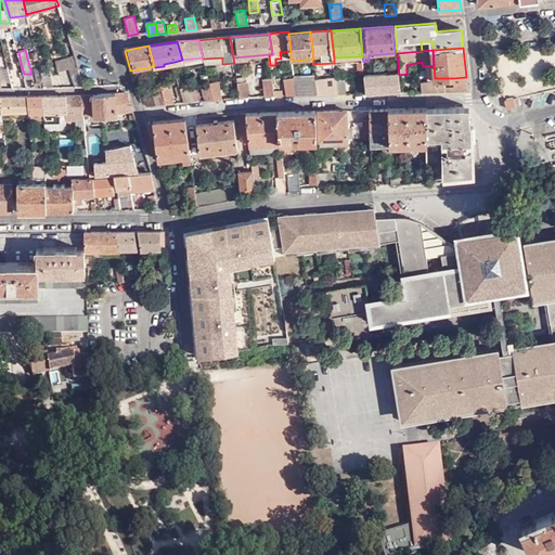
[(222,57),(203,59),(205,66),(222,64),(222,57)]
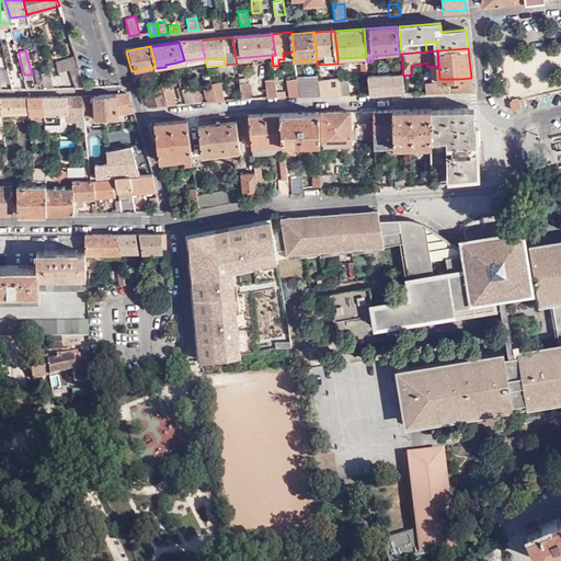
[(16,68),(22,89),(26,89),(23,75),(21,67),(16,68)]
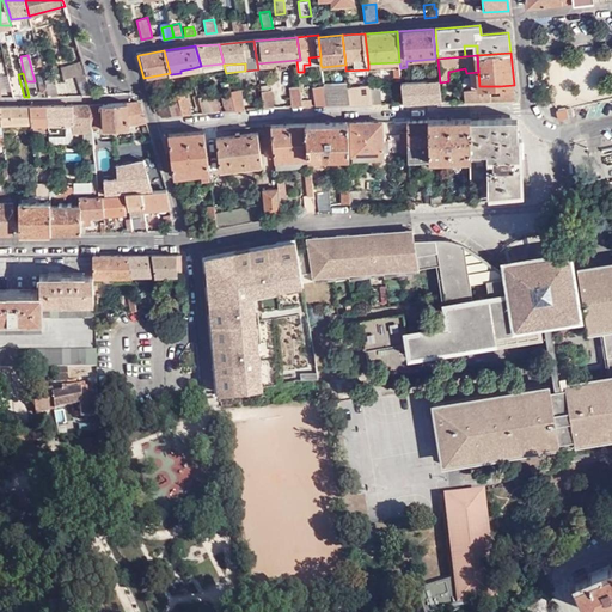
[(171,74),(172,83),(182,80),(181,73),(171,74)]
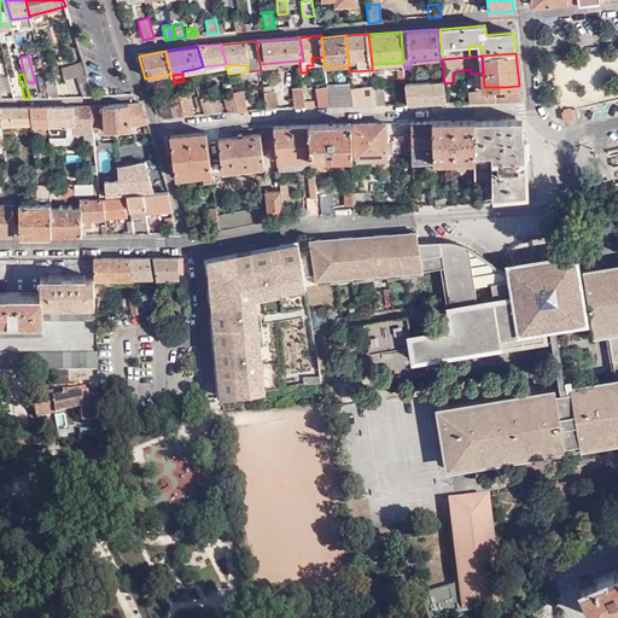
[(0,87),(1,91),(12,91),(9,75),(0,76),(0,87)]
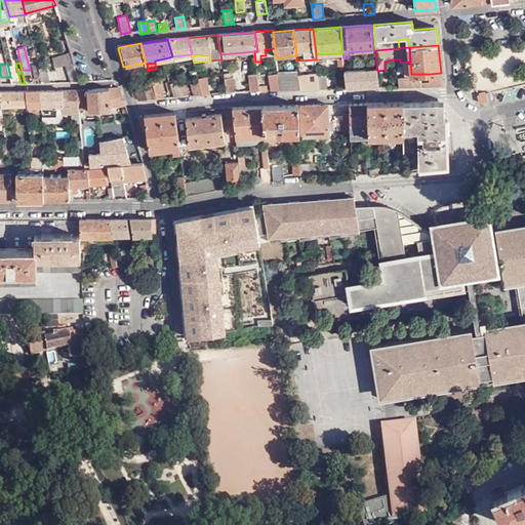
[(35,77),(37,83),(42,83),(40,74),(39,72),(38,68),(37,64),(32,64),(35,77)]
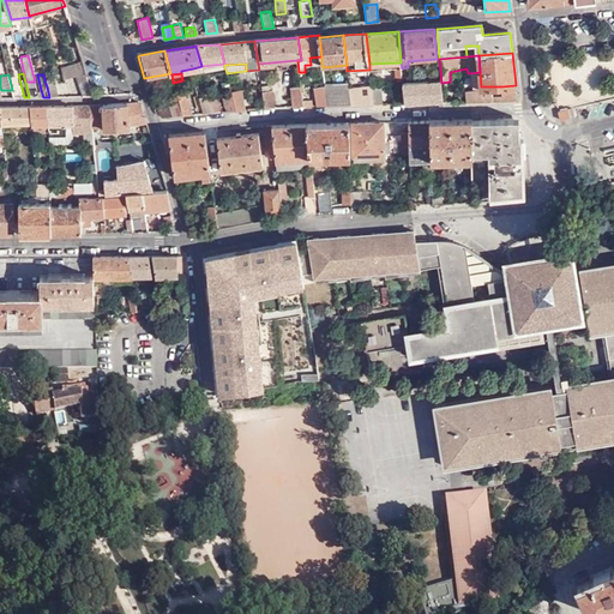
[(77,78),(83,96),(92,96),(90,89),(85,76),(77,78)]
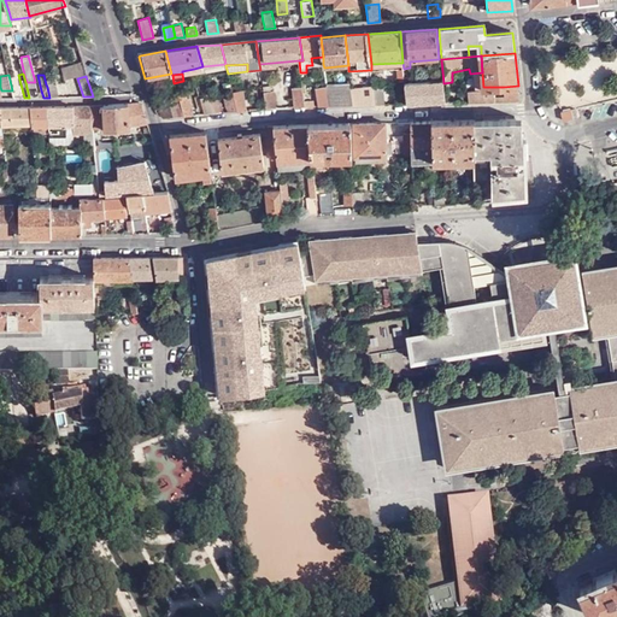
[(54,77),(45,80),(46,84),(47,87),(50,98),(59,97),(54,77)]
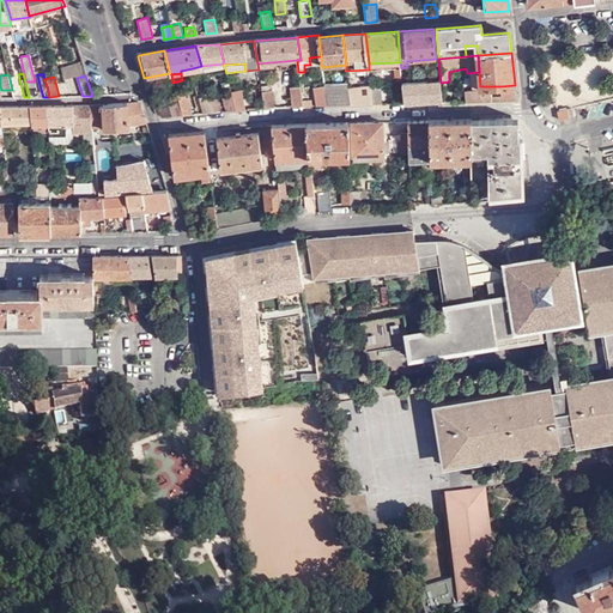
[(26,83),(30,97),(43,97),(41,90),(37,90),(35,82),(26,82),(26,83)]
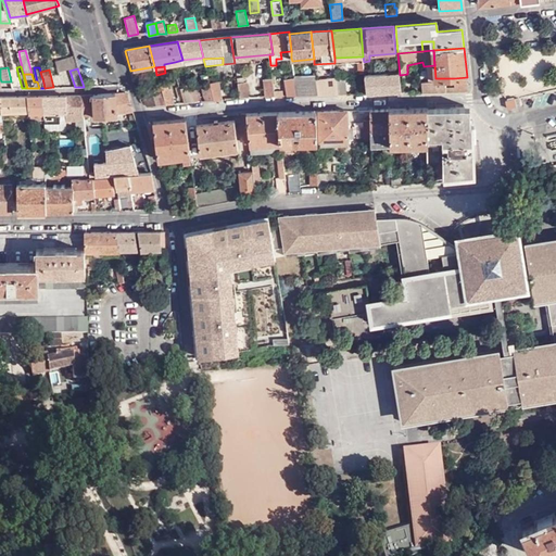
[(294,75),(294,77),(294,79),(295,88),(297,96),(318,95),(316,78),(315,74),(294,75)]
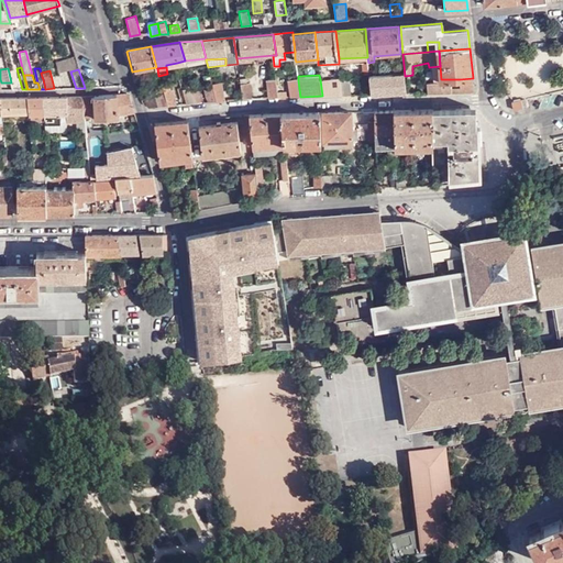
[(341,81),(340,76),(330,77),(330,81),(322,81),(324,97),(342,97),(341,81)]
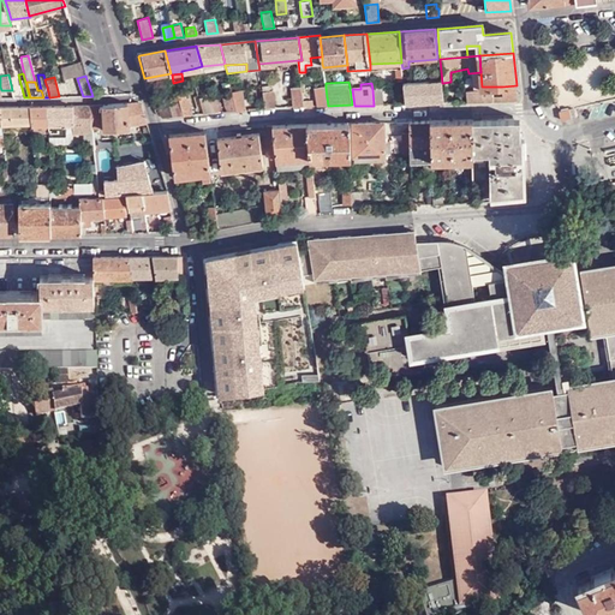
[(93,96),(125,94),(124,84),(89,87),(93,96)]
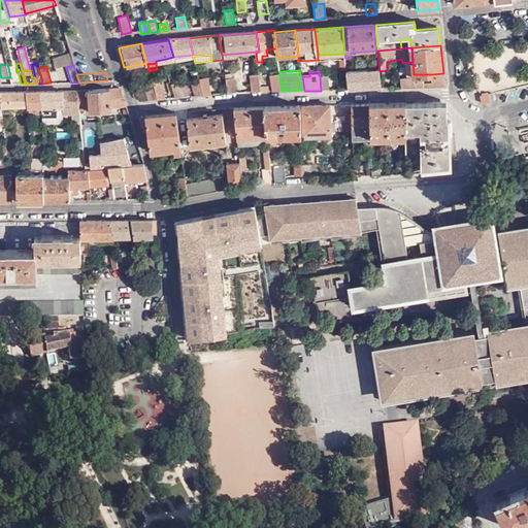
[(230,73),(225,74),(228,94),(236,93),(234,78),(231,78),(230,73)]
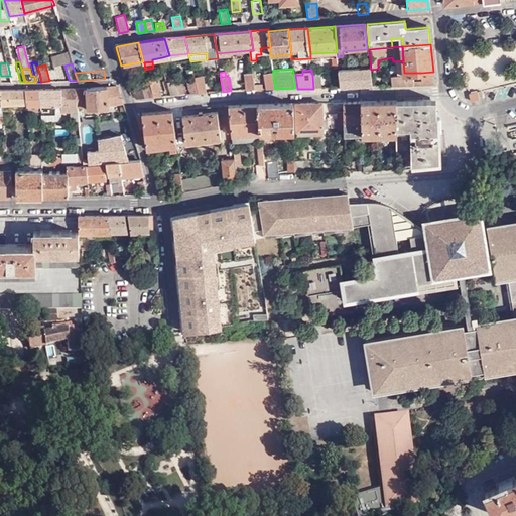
[(254,83),(253,72),(245,73),(245,82),(241,83),(242,91),(255,90),(255,89),(254,83)]
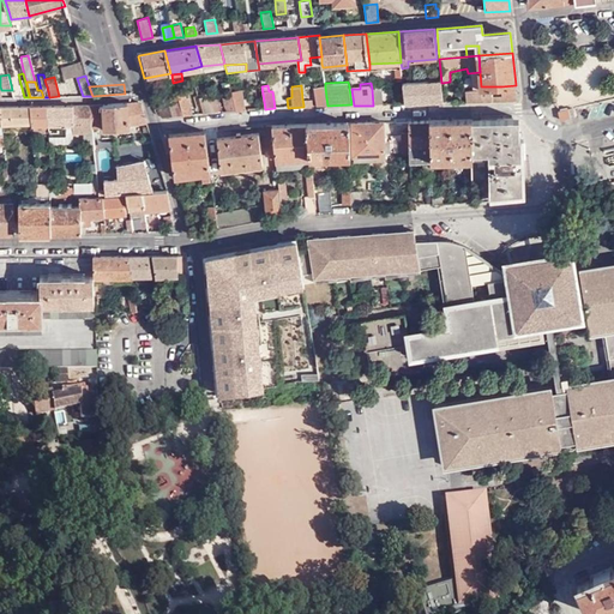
[(327,106),(326,97),(325,88),(325,85),(314,86),(317,106),(327,106)]
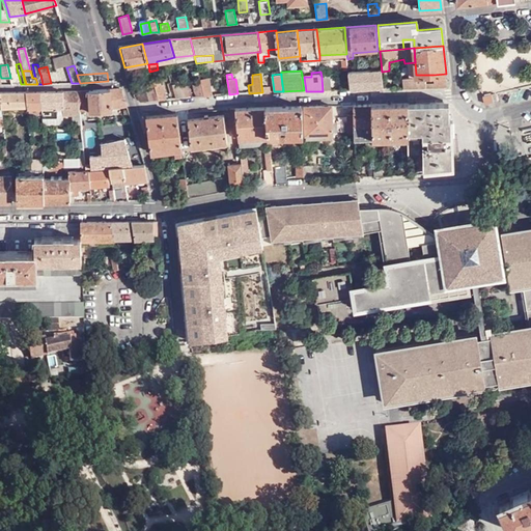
[(416,75),(402,76),(404,88),(425,87),(425,75),(423,75),(416,75)]
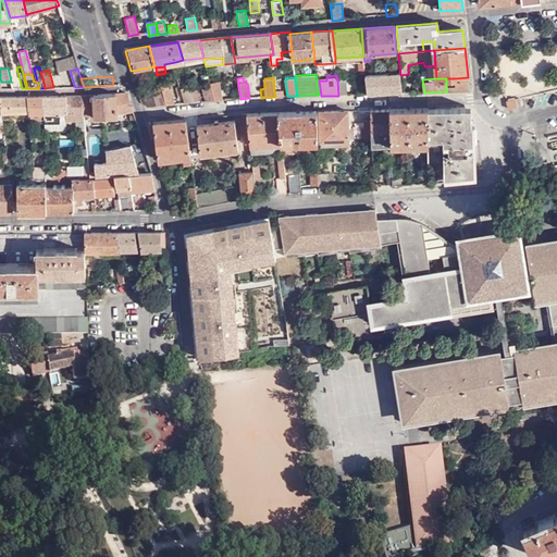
[(347,79),(337,81),(338,96),(348,96),(347,79)]
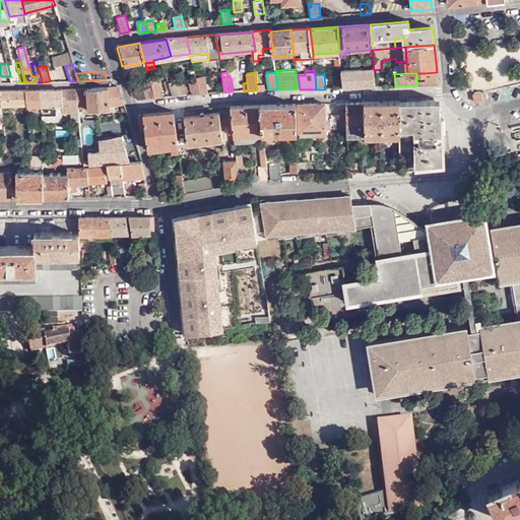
[(209,92),(204,75),(196,76),(196,77),(197,80),(200,93),(209,92)]
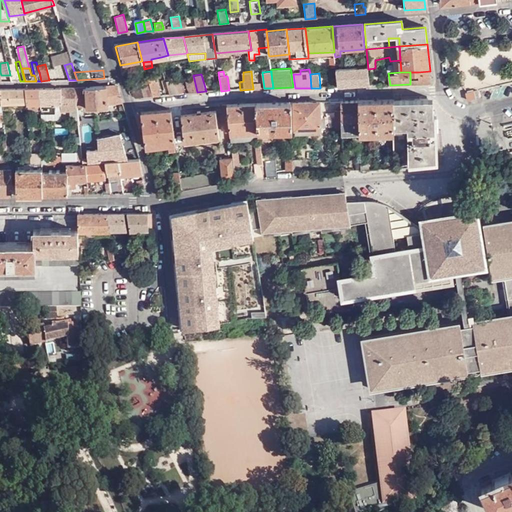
[(152,96),(160,95),(157,80),(155,81),(154,75),(147,77),(147,79),(148,81),(149,84),(152,96)]
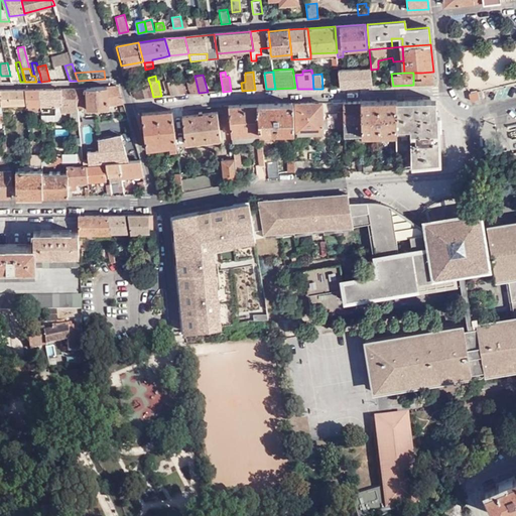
[(199,93),(196,80),(195,77),(195,76),(190,77),(191,80),(187,81),(187,86),(189,94),(199,93)]
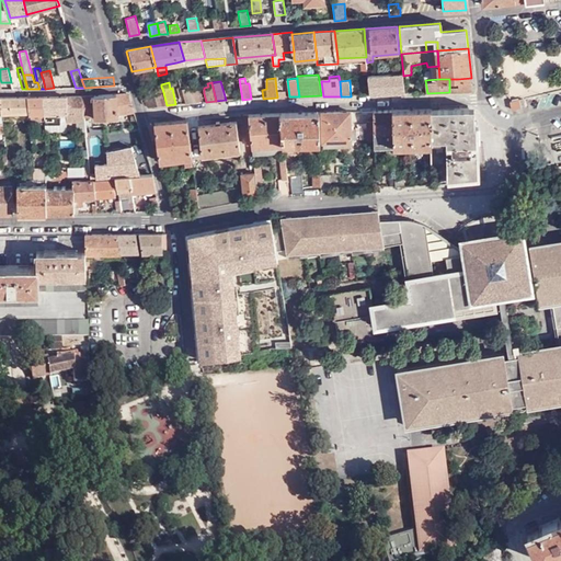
[(186,103),(196,103),(194,95),(192,89),(192,88),(191,83),(182,87),(186,103)]
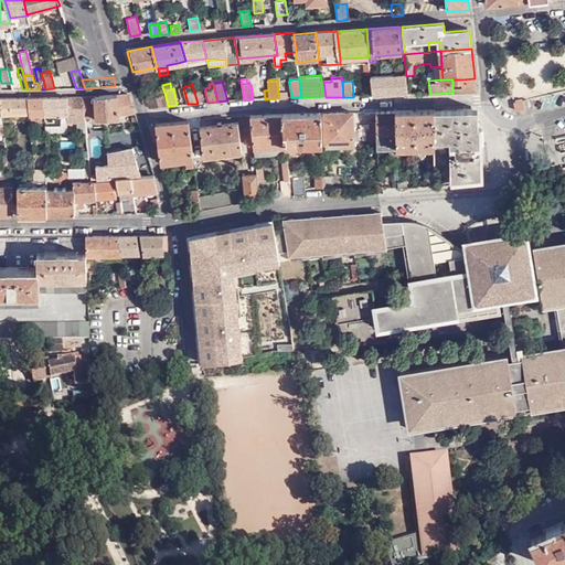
[(149,108),(168,106),(164,93),(163,89),(162,87),(156,88),(157,95),(159,103),(147,106),(149,108)]
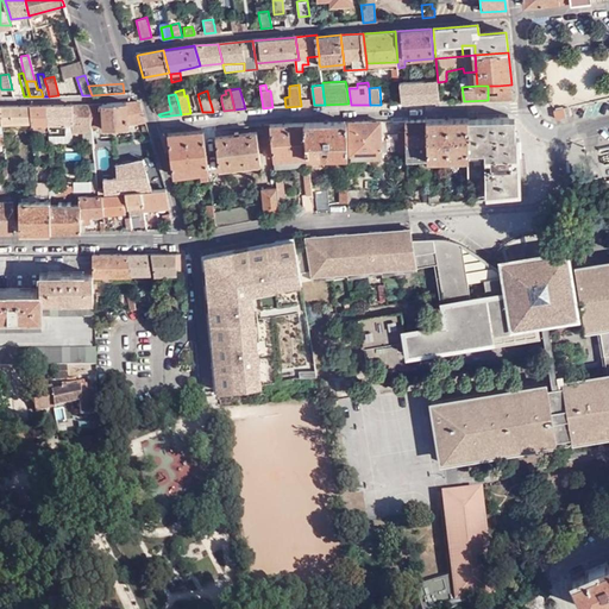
[(217,100),(214,94),(208,95),(208,96),(211,104),(213,112),(220,111),(218,100),(217,100)]
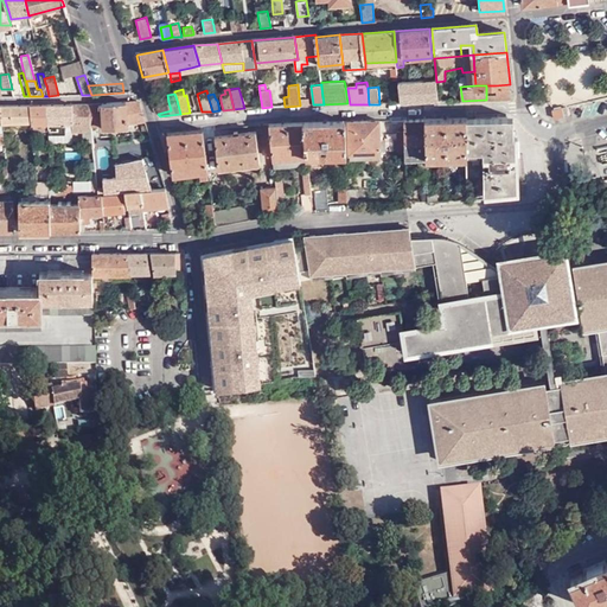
[(158,114),(171,110),(168,102),(154,106),(157,114),(158,114)]
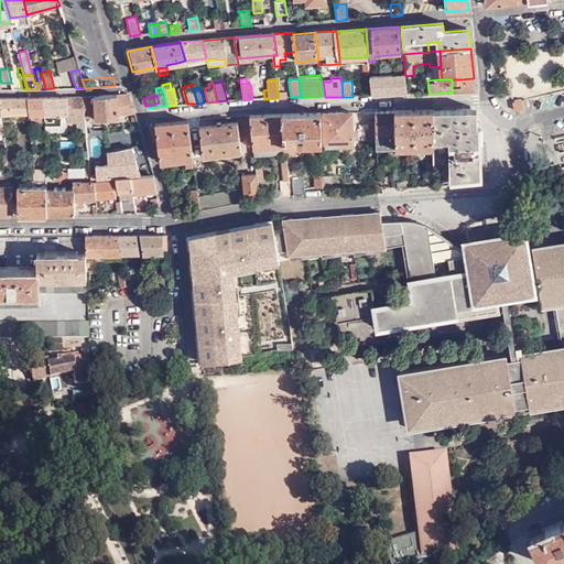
[(130,96),(84,98),(85,112),(86,117),(97,117),(97,119),(120,118),(119,116),(137,115),(130,96)]
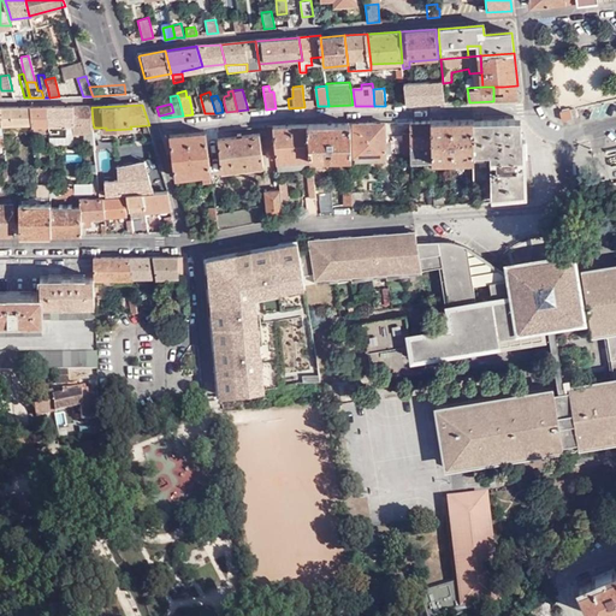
[(49,125),(48,108),(33,107),(34,125),(49,125)]
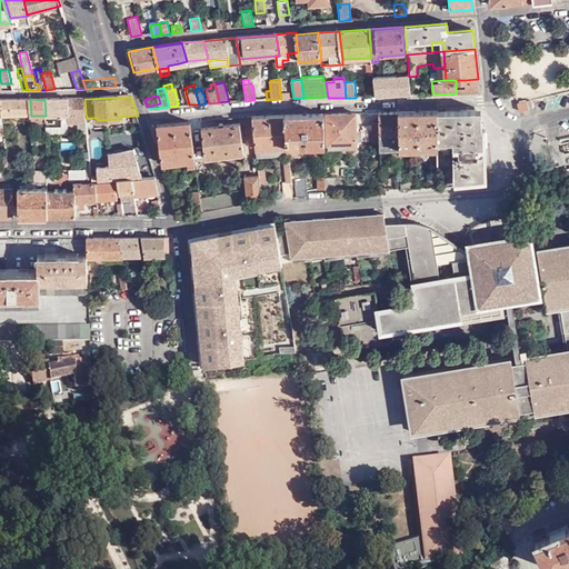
[(86,112),(85,99),(46,100),(47,116),(48,126),(62,125),(62,113),(69,113),(69,112),(86,112)]
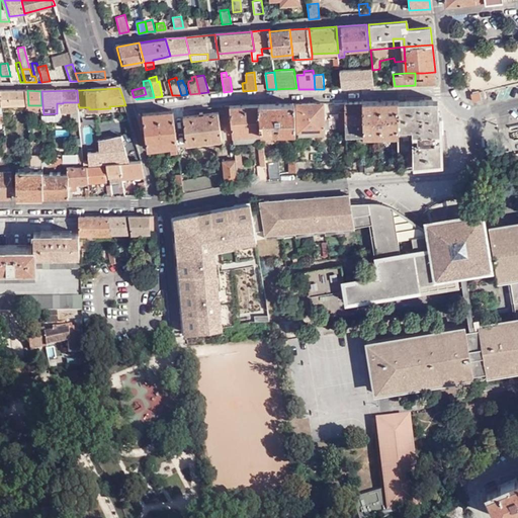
[(26,104),(25,91),(2,91),(3,105),(26,104)]
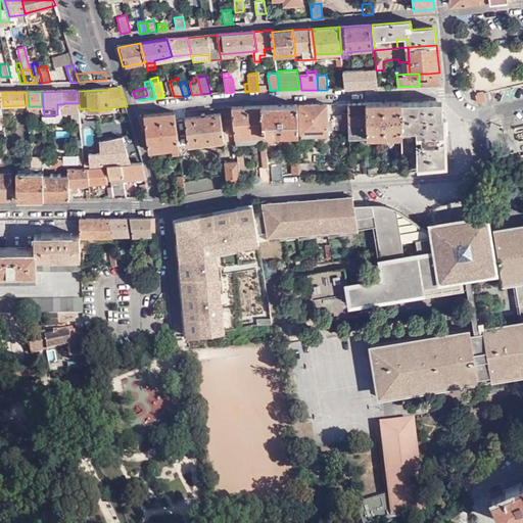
[(486,100),(484,93),(476,95),(477,102),(486,100)]
